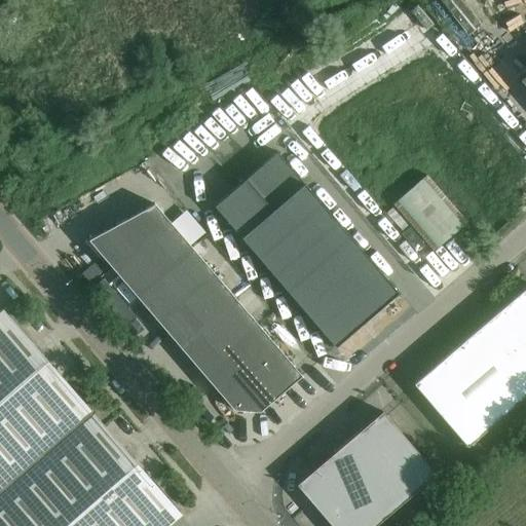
[(525,158),(437,54),(313,126),(428,261),(525,177),(525,158)]
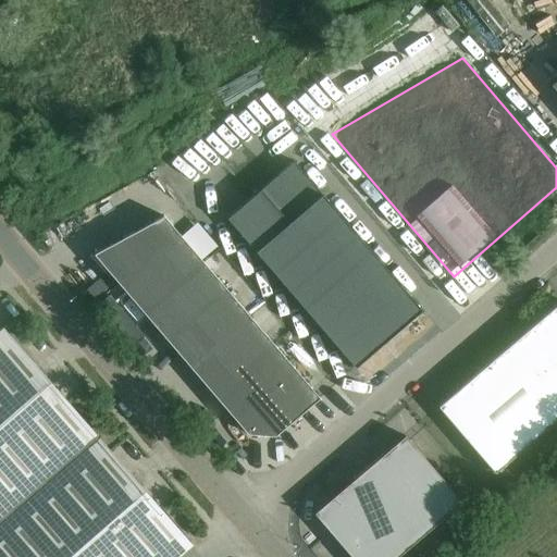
[(260,189),(226,219),(355,367),(421,310),(322,195),(288,223),(260,189)]
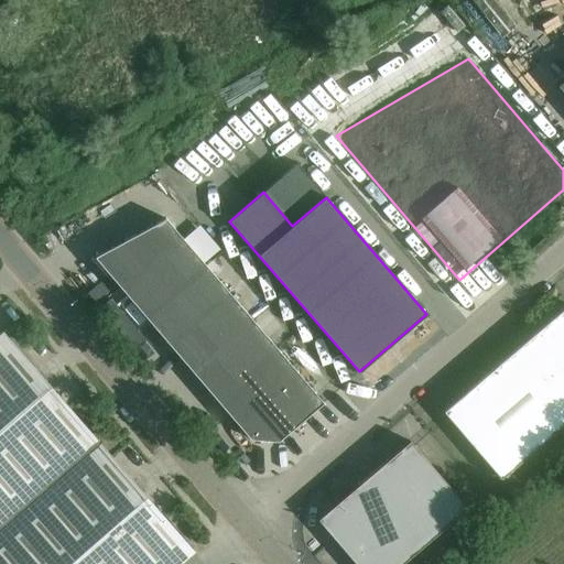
[(165,218),(94,257),(250,440),(278,442),(323,402),(165,218)]
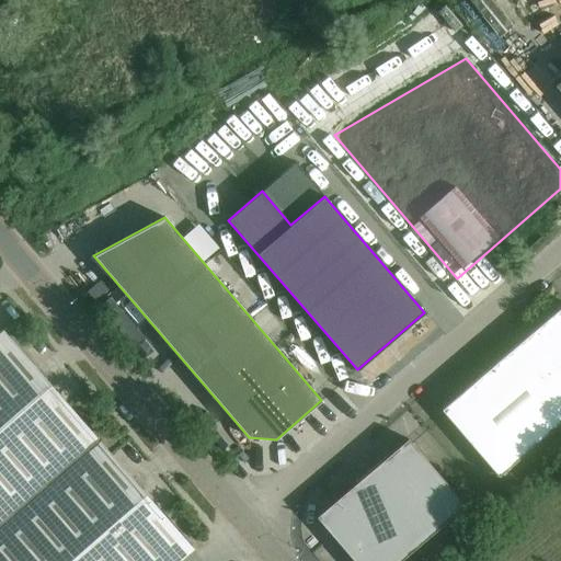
[(560,307),(517,344),(442,410),(499,476),(560,422),(560,307)]
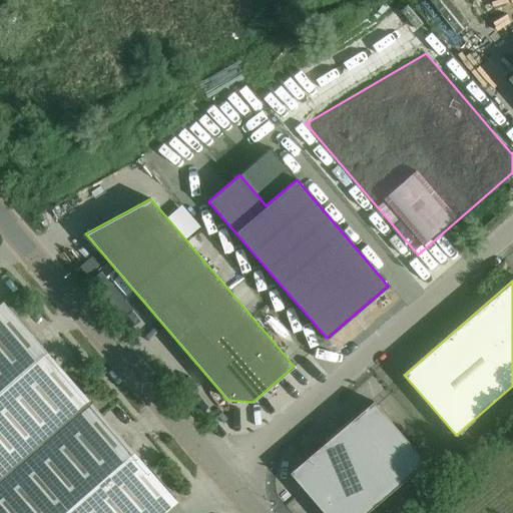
[(0,512),(163,512),(176,502),(34,339),(3,303),(0,305),(0,512)]
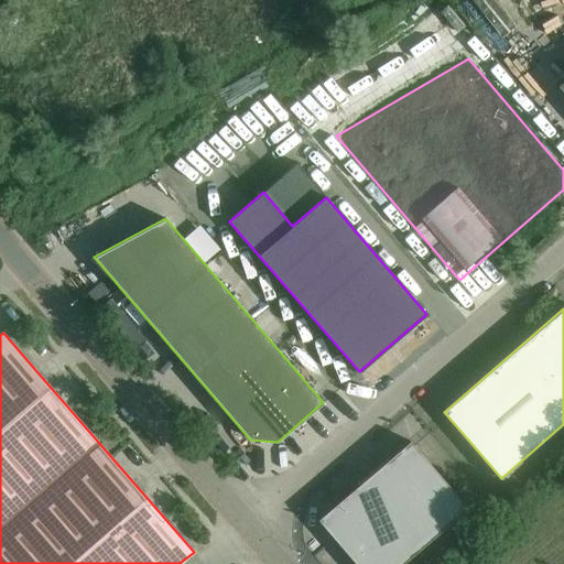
[(401,563),(468,508),(411,441),(336,503),(334,538),(356,563),(401,563)]
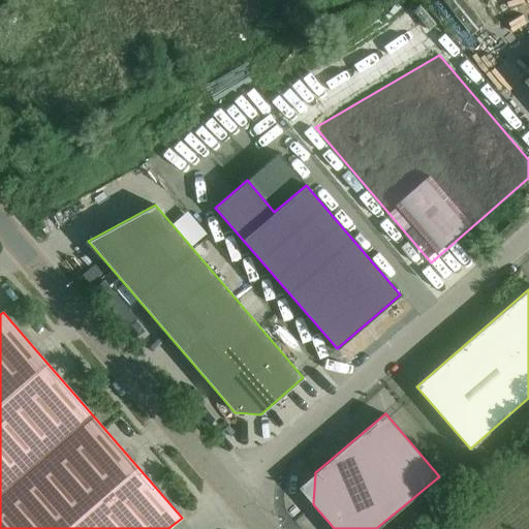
[(249,414),(225,419),(227,428),(250,423),(249,414)]
